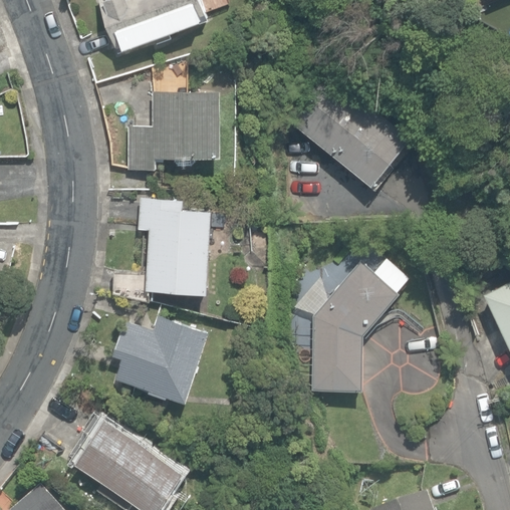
[(97,0),(117,56),(206,24),(197,0),(97,0)]
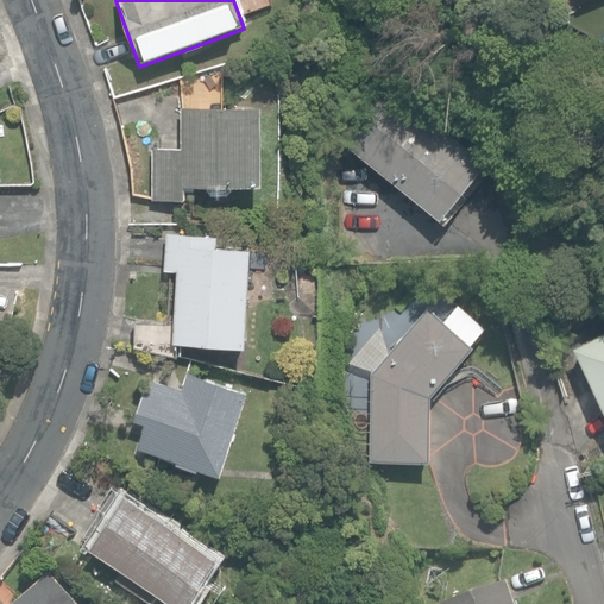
[(340,144),(439,222),(484,165),(385,87),(340,144)]
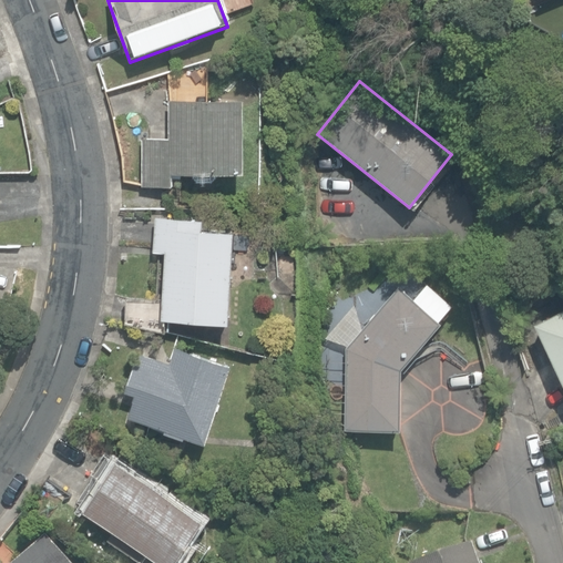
[(139,143),(139,190),(171,190),(171,177),(191,177),(191,182),(194,186),(211,186),(216,182),(216,176),(243,176),(243,103),(166,103),(166,143),(139,143)]
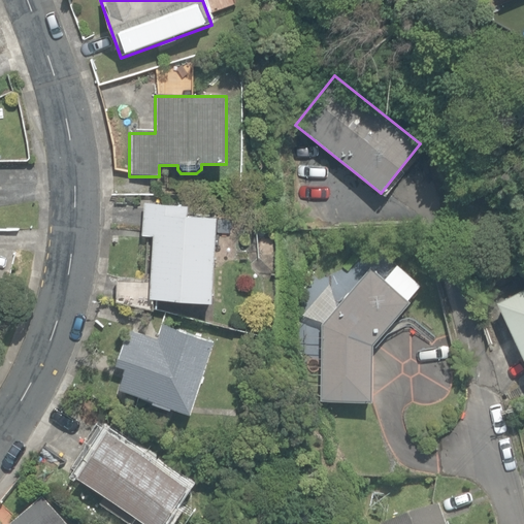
[(115,302),(152,313),(154,312),(155,301),(211,304),(217,218),(187,216),(187,207),(141,204),(140,238),(152,238),(150,281),(116,280),(115,302)]
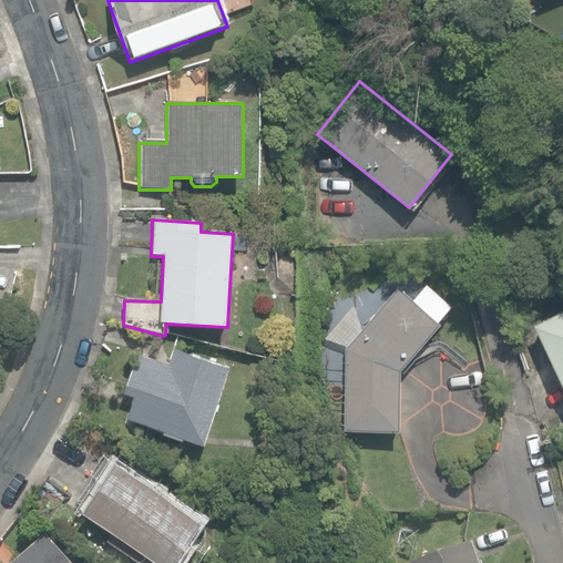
[(343,432),(400,432),(400,372),(440,326),(437,324),(449,310),(423,288),(411,302),(396,288),(358,331),(349,308),(320,341),(343,350),(343,432)]
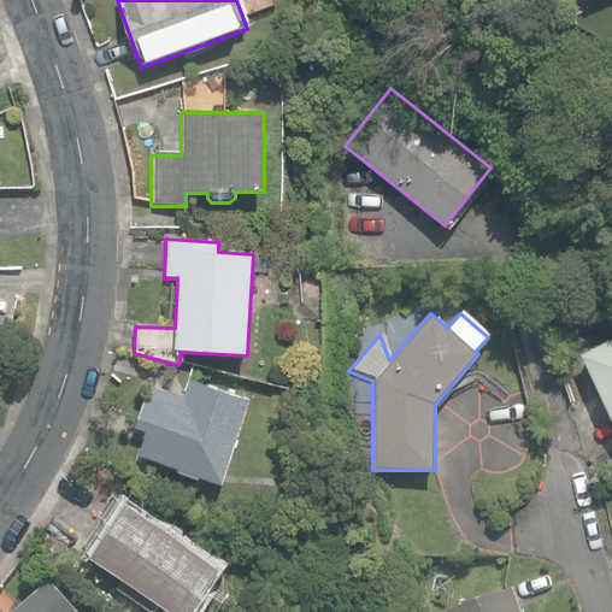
[(611,339),(581,354),(611,419),(611,339)]
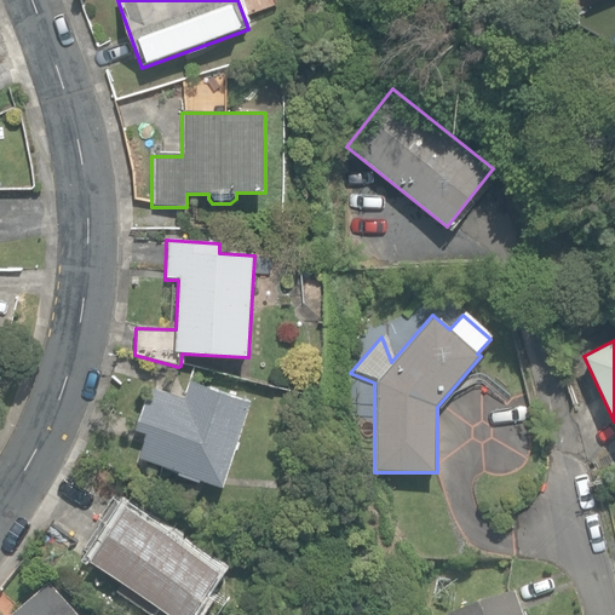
[(139,460),(223,486),(249,402),(188,383),(183,398),(149,389),(136,431),(145,434),(143,442),(144,442),(139,460)]
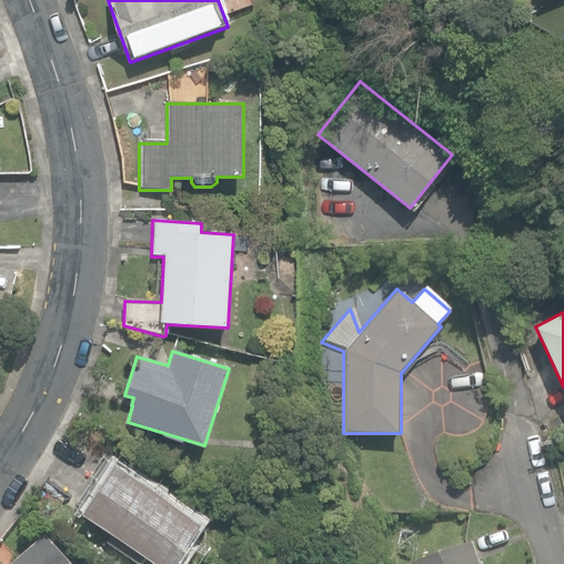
[(103,542),(138,563),(177,563),(203,521),(113,465),(82,516),(109,532),(103,542)]
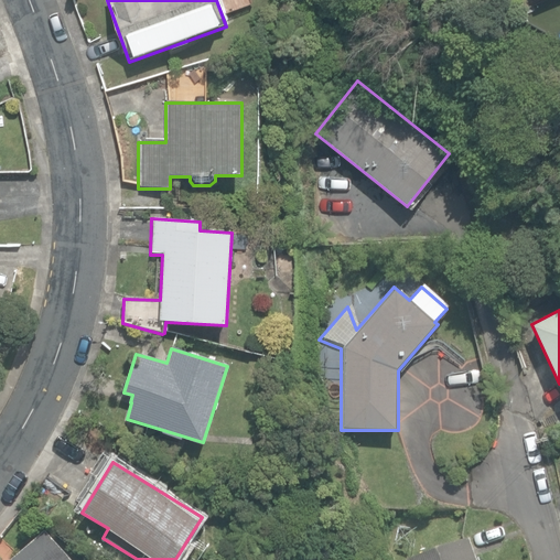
[(62,559),(42,537),(17,559),(62,559)]
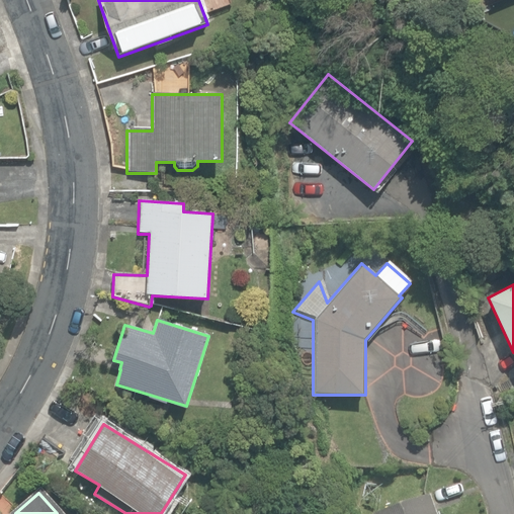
[(432,513),(427,499),(387,513),(432,513)]
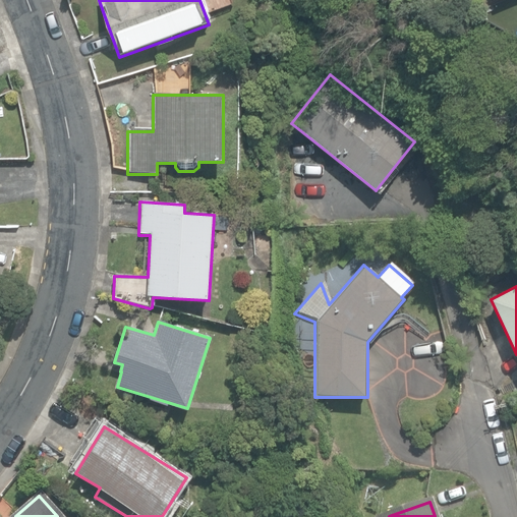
All buildings are outlined.
